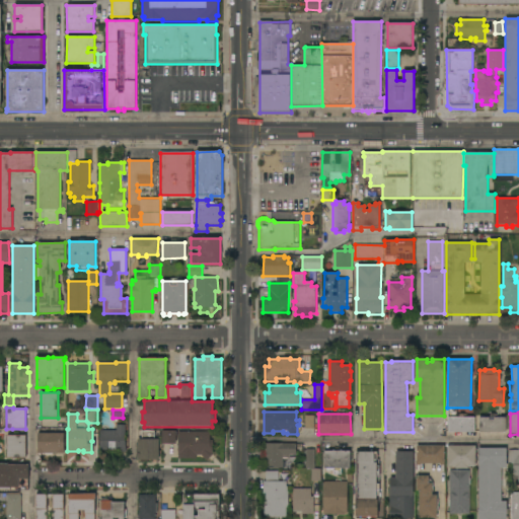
[(305,416),(314,416),(314,429),(305,429),(305,416)]
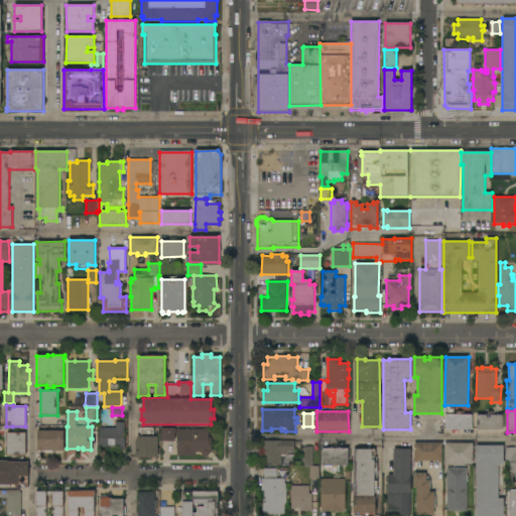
[(503,414),(503,429),(477,430),(477,415),(503,414)]
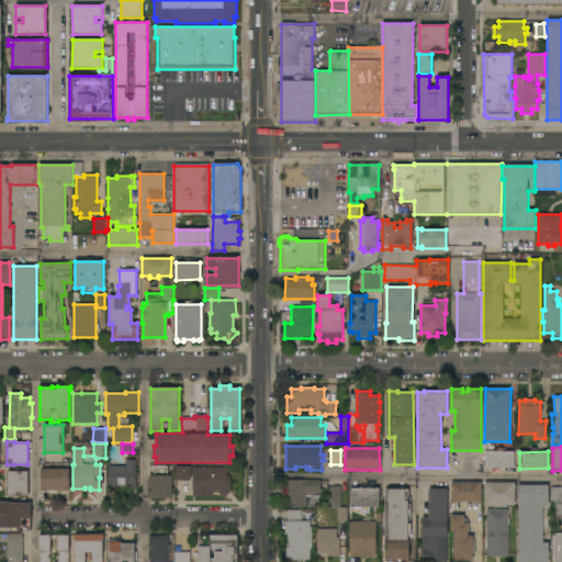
[(486,453),(515,453),(515,469),(486,469),(486,453)]
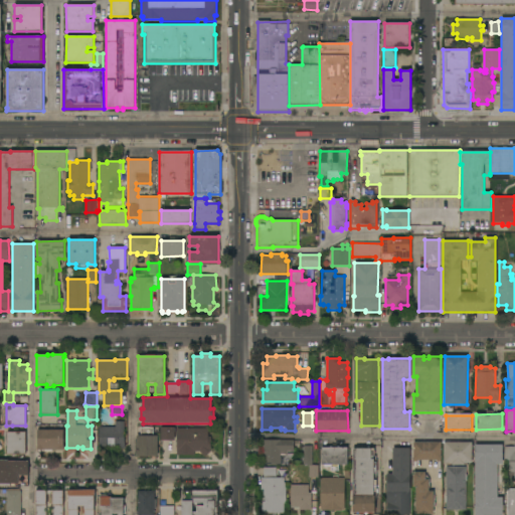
[(116,427),(116,421),(125,421),(125,449),(118,449),(118,448),(108,448),(108,450),(99,450),(99,427),(116,427)]
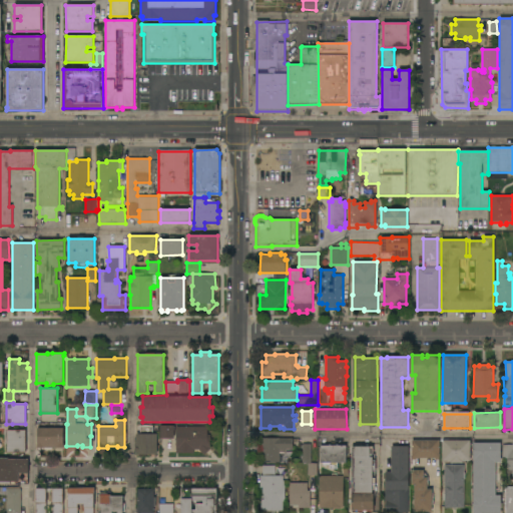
[(136,435),(140,435),(140,426),(152,426),(152,435),(156,435),(157,455),(136,455),(136,435)]
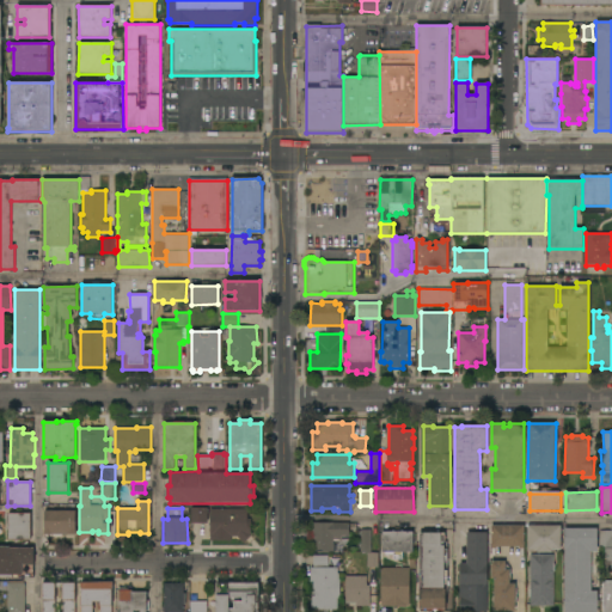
[(208,508),(208,524),(191,524),(191,508),(208,508)]
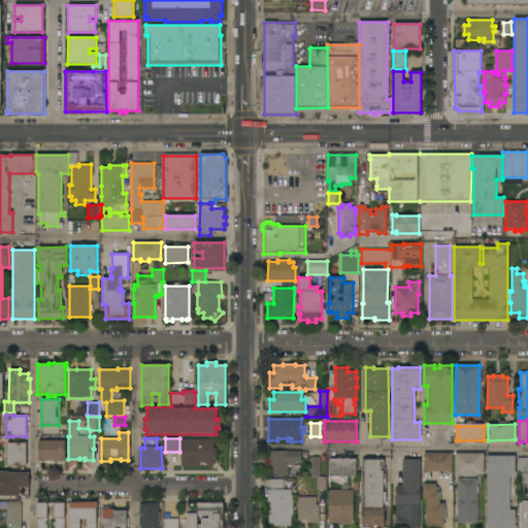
[(213,439),(213,448),(217,448),(217,458),(219,461),(210,469),(204,463),(200,463),(200,467),(182,467),(182,439),(213,439)]
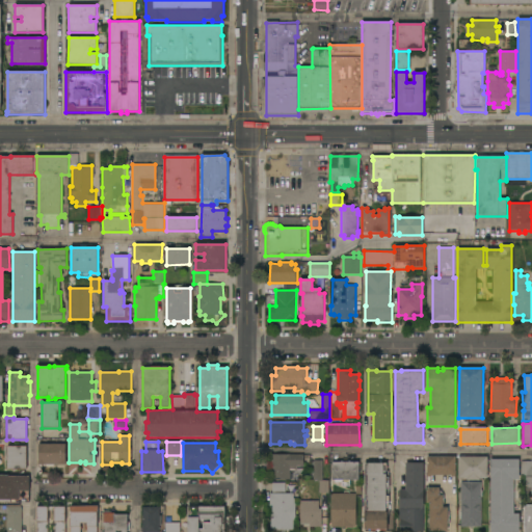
[(65,445),(65,461),(67,461),(67,466),(38,466),(38,445),(65,445)]
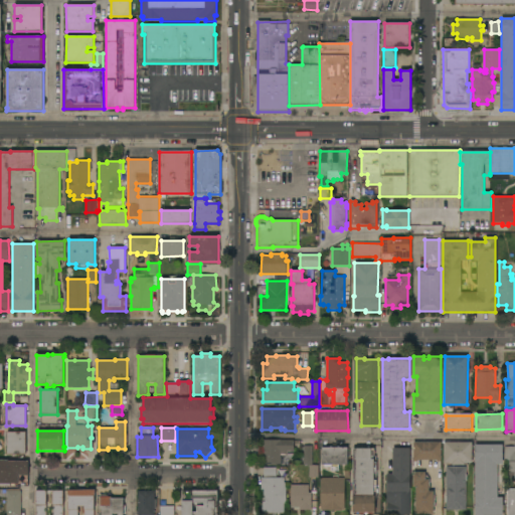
[(26,455),(7,455),(7,433),(25,432),(26,455)]
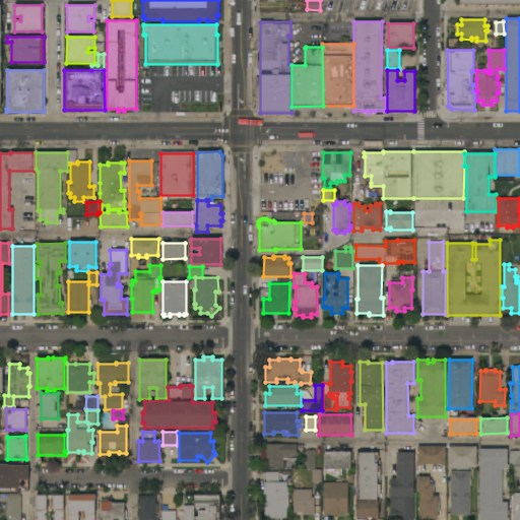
[(297,445),(297,455),(289,455),(289,459),(283,459),(283,470),(274,470),(274,467),(265,467),(265,461),(263,461),(263,451),(265,451),(265,444),(297,445)]
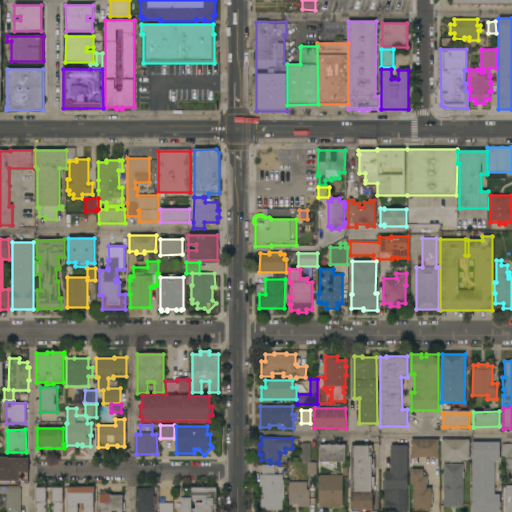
[(438,439),(438,459),(434,459),(434,457),(415,457),(415,459),(411,459),(411,440),(438,439)]
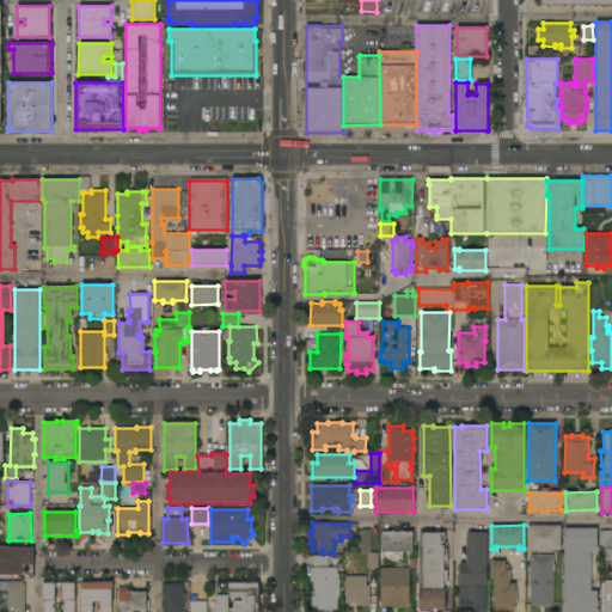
[(611,554),(611,558),(604,558),(604,551),(599,551),(599,531),(611,531),(611,525),(611,569),(611,554)]
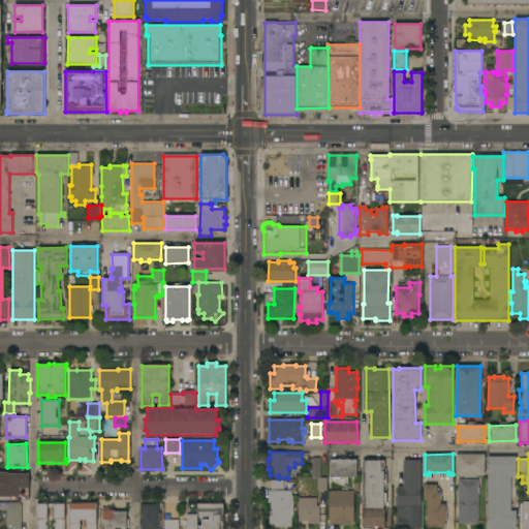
[(485,455),(485,475),(476,475),(476,477),(464,477),(464,475),(456,475),(456,455),(485,455)]
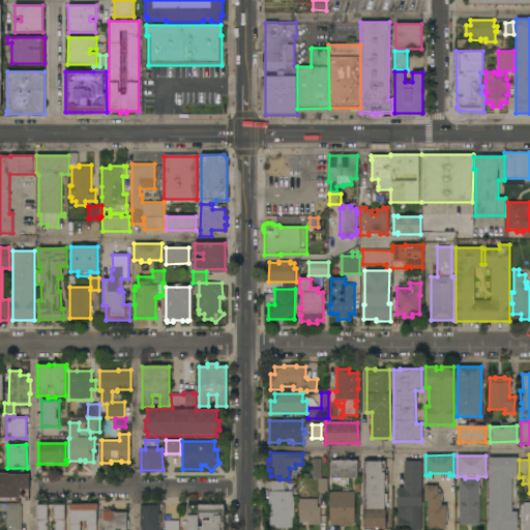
[(489,529),(489,458),(518,458),(518,477),(511,477),(511,512),(518,512),(518,520),(519,520),(519,526),(518,526),(518,529),(489,529)]
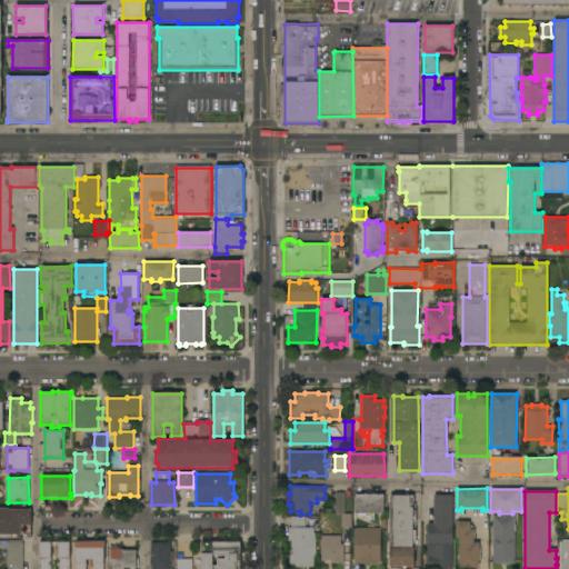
[(345,515),(352,515),(352,528),(341,528),(341,515),(336,515),(336,492),(345,492),(345,515)]
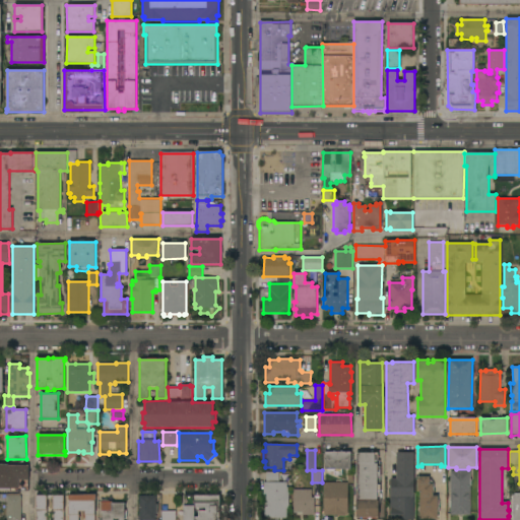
[(356,519),(355,453),(374,453),(374,450),(377,450),(377,461),(380,461),(380,505),(378,505),(378,519),(356,519)]
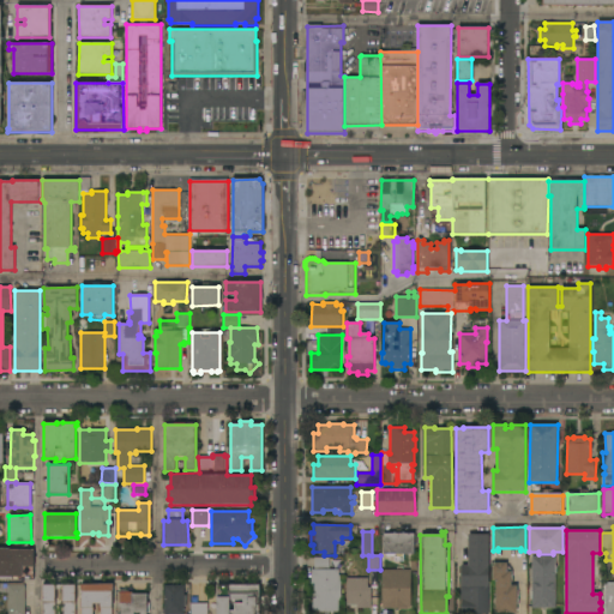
[(415,534),(415,554),(384,554),(384,534),(415,534)]
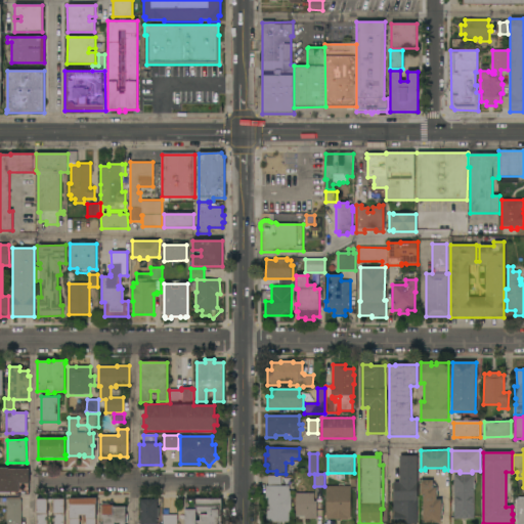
[(418,523),(394,523),(393,483),(399,483),(399,456),(418,456),(418,523)]
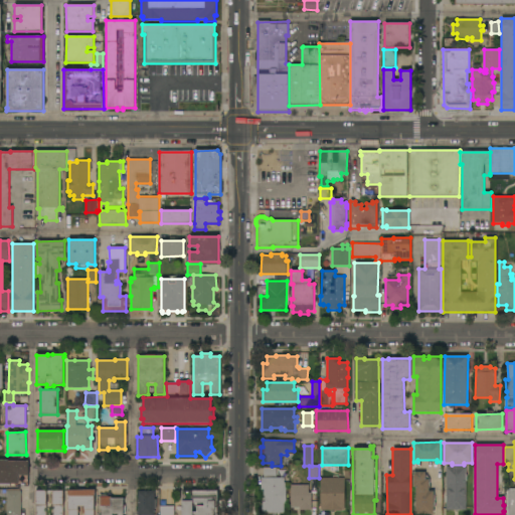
[(0,460),(8,460),(8,462),(28,461),(28,486),(16,486),(16,485),(0,485),(0,460)]
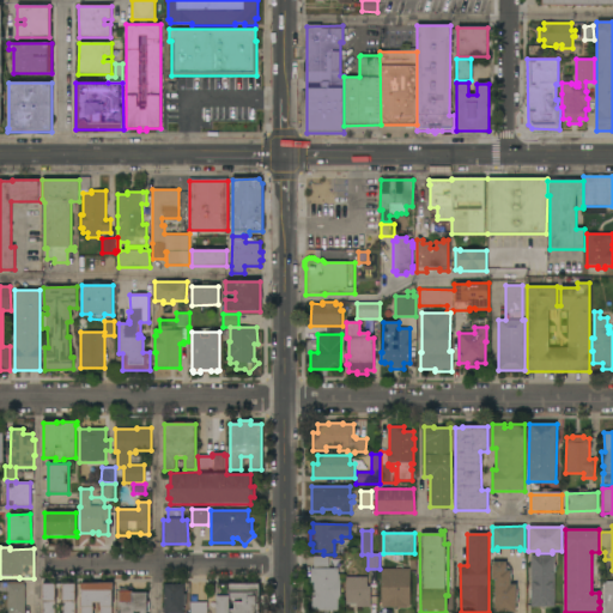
[(530,576),(529,576),(529,568),(530,568),(530,556),(554,556),(554,565),(556,565),(556,572),(554,607),(530,607),(530,576)]
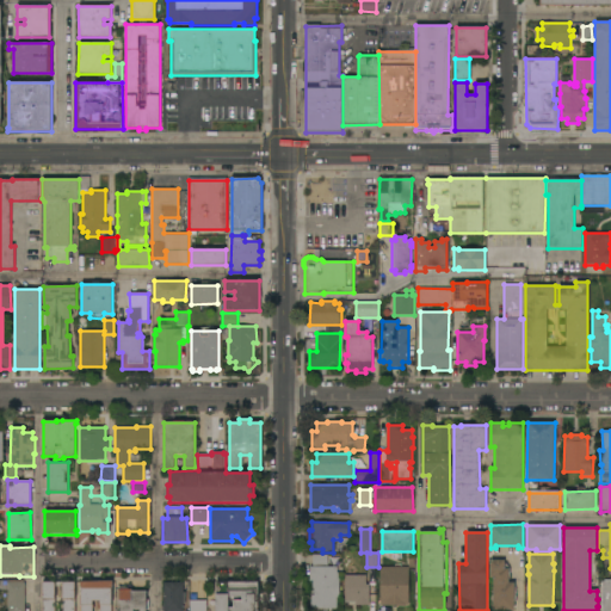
[(505,561),(505,563),(506,563),(510,569),(508,569),(508,584),(514,584),(514,610),(493,610),(493,578),(489,578),(491,561),(505,561)]
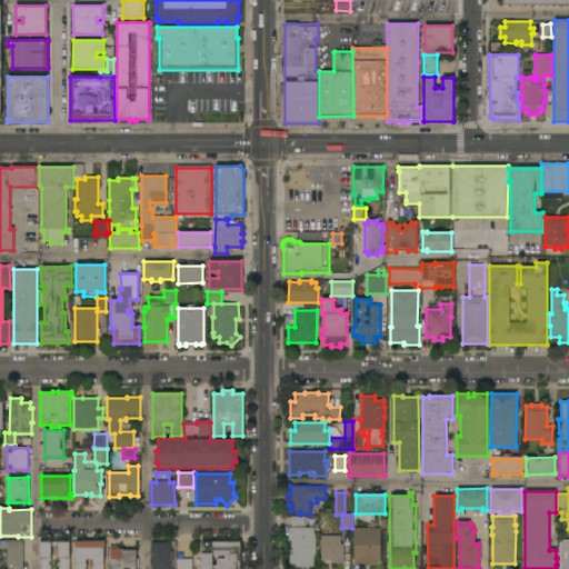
[(313,528),(313,533),(315,533),(315,539),(317,539),(317,557),(313,557),(313,567),(296,567),(296,566),(290,566),(290,547),(291,547),(291,541),(288,541),(289,528),(313,528)]
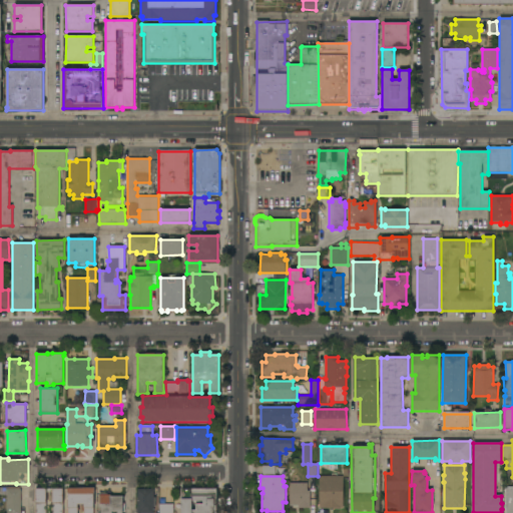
[(344,508),(341,508),(341,509),(321,509),(321,508),(320,508),(320,476),(344,476),(344,508)]
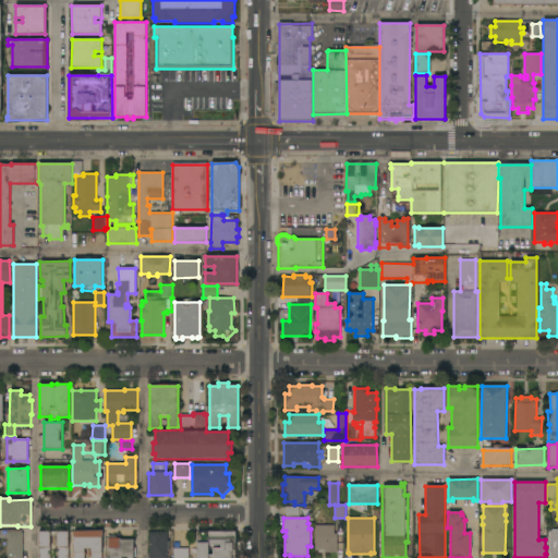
[(335,525),(335,534),(337,534),(337,553),(324,553),(324,550),(315,550),(315,525),(335,525)]
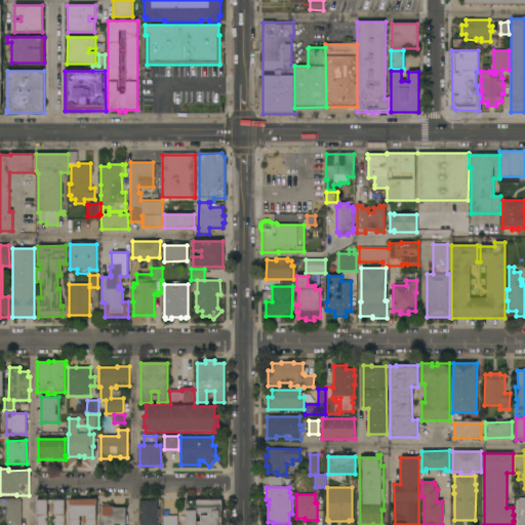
[(516,524),(524,524),(524,497),(517,498),(516,524)]
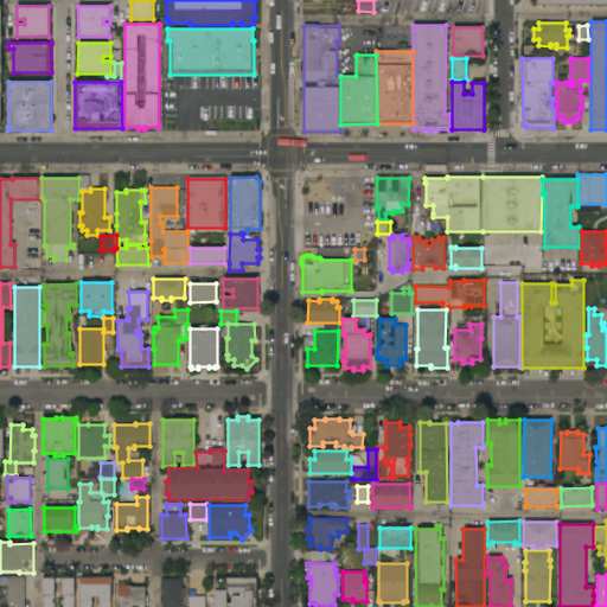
[(7,606),(8,587),(0,587),(0,577),(10,577),(10,576),(24,576),(24,579),(25,579),(25,606),(7,606)]
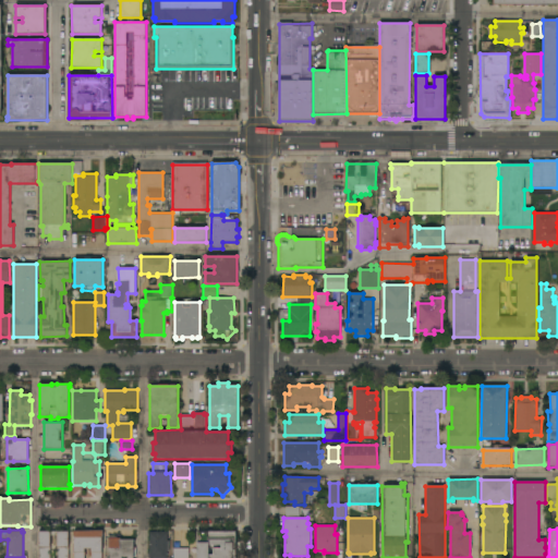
[(69,557),(39,557),(39,531),(69,532),(69,557)]
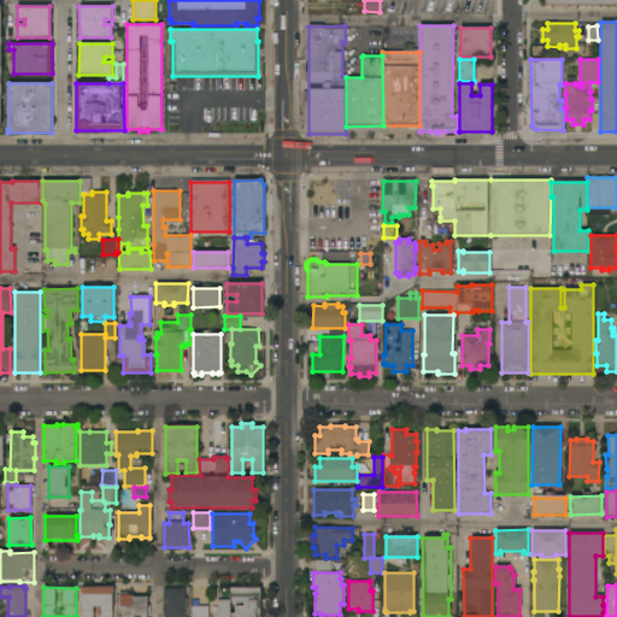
[(113,616),(81,616),(82,587),(113,587),(113,616)]
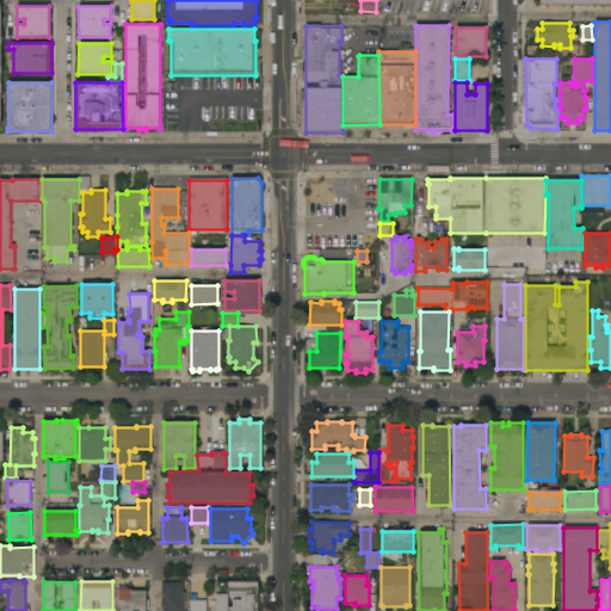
[(259,581),(259,610),(215,610),(215,581),(259,581)]
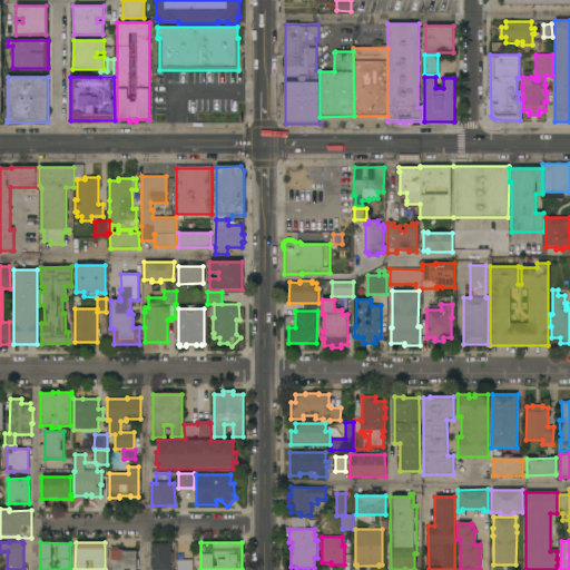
[(172,543),(172,552),(174,552),(174,562),(170,562),(170,569),(153,569),(153,543),(172,543)]
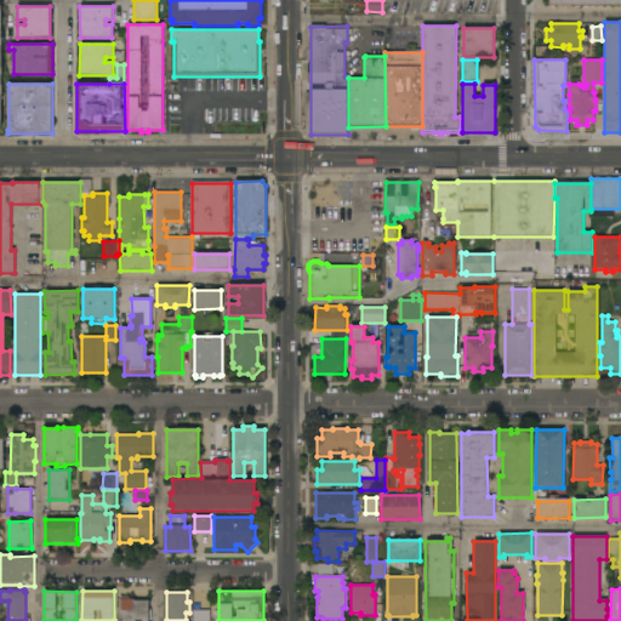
[(134,599),(134,600),(148,600),(148,620),(123,620),(123,614),(120,614),(120,599),(134,599)]
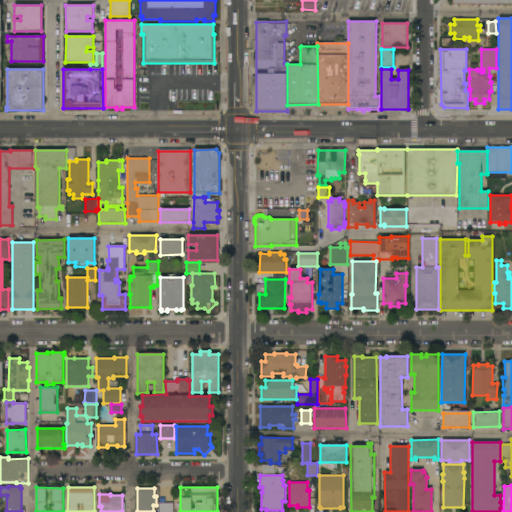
[(173,511),(173,503),(159,504),(159,511),(173,511)]
